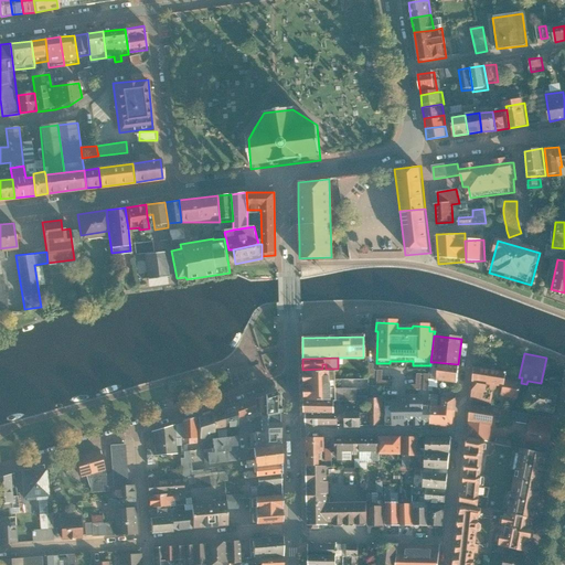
[(457,383),(458,364),(435,362),(434,381),(457,383)]
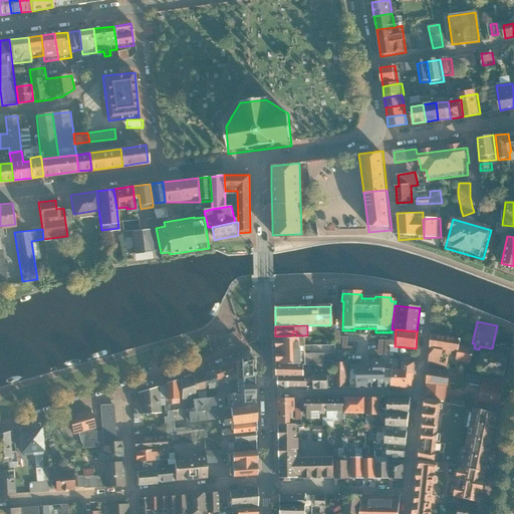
[(432,333),(429,363),(469,369),(472,346),(457,343),(458,337),(432,333)]
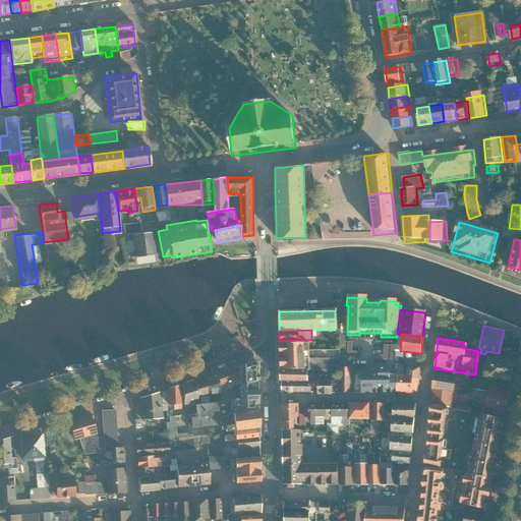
[(306,360),(306,340),(300,340),(297,340),(279,341),(280,370),(306,370),(328,369),(328,359),(306,360)]
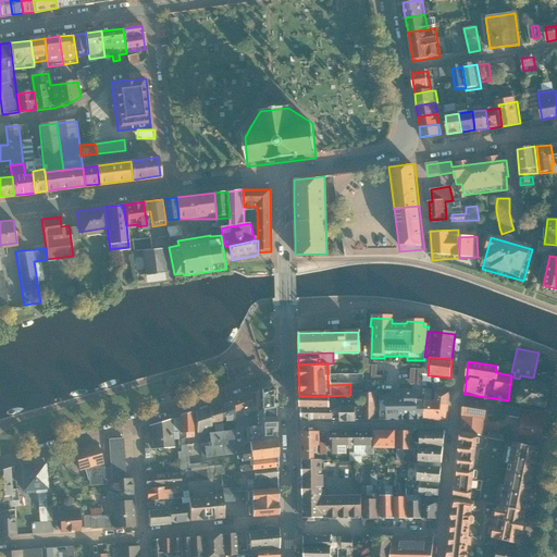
[(548,383),(521,376),(517,400),(543,406),(548,383)]
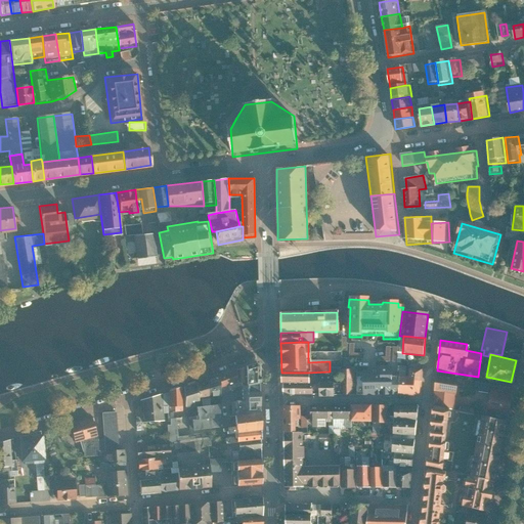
[(246,364),(246,377),(258,374),(258,362),(255,360),(246,364)]
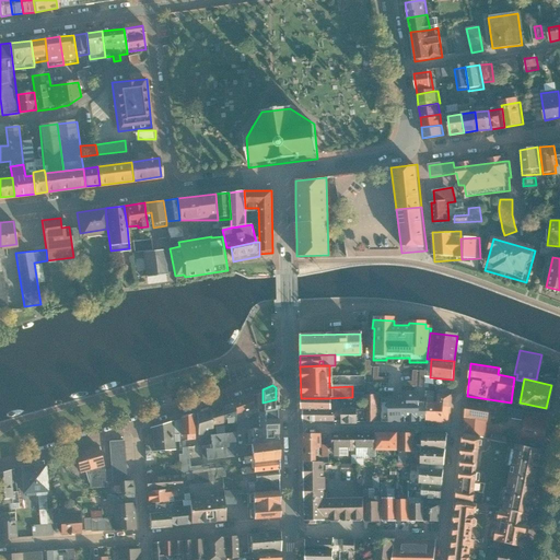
[(263,389),(253,393),(253,406),(263,403),(263,389)]
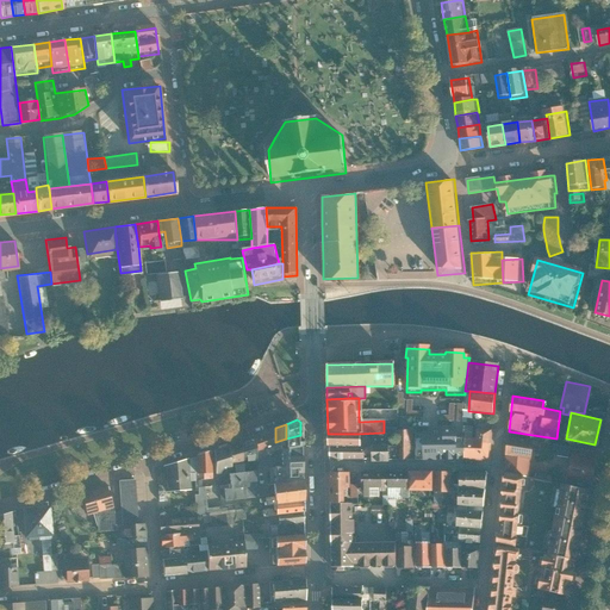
[(443,431),(423,431),(423,459),(462,459),(465,437),(458,437),(456,424),(443,424),(443,431)]
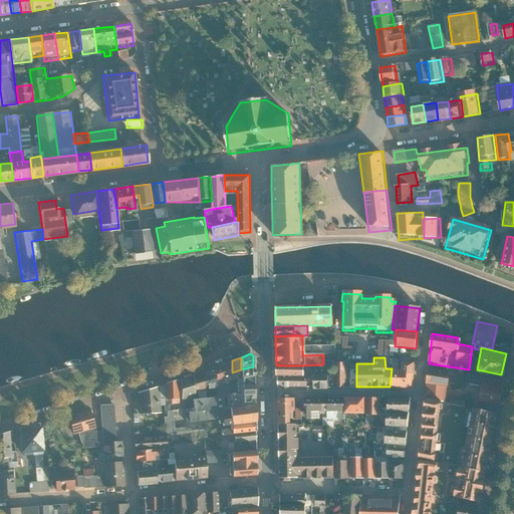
[(232,360),(216,365),(216,378),(232,372),(232,360)]
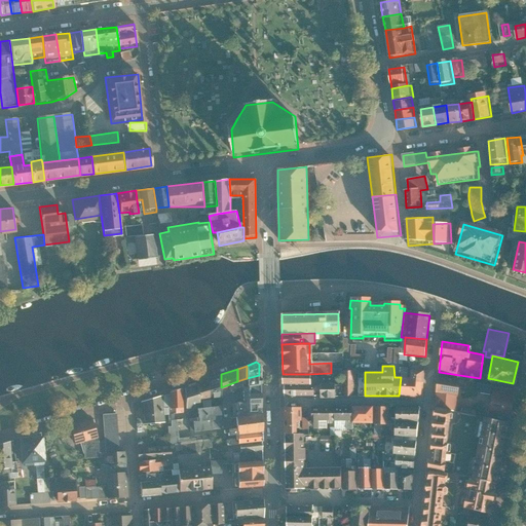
[(421,397),(424,370),(410,369),(409,377),(401,377),(399,396),(421,397)]
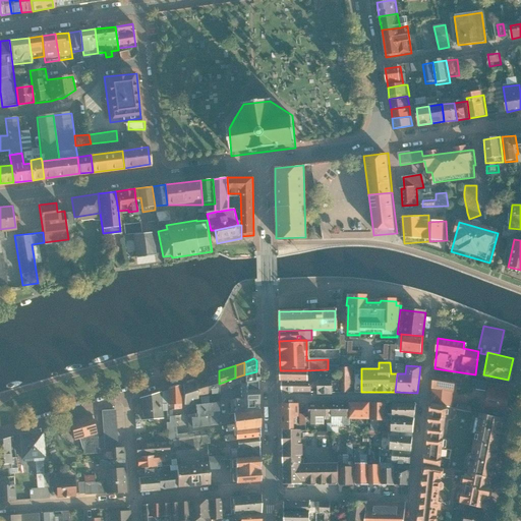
[(351,394),(351,368),(340,368),(341,394),(351,394)]
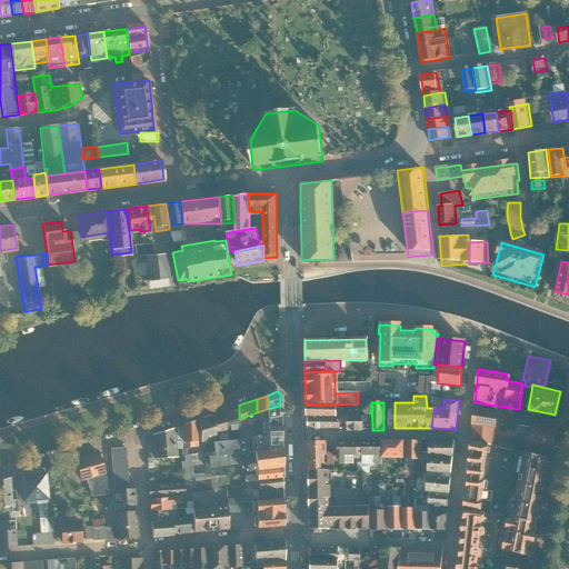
[(239,405),(226,409),(226,430),(240,429),(239,419),(239,405)]
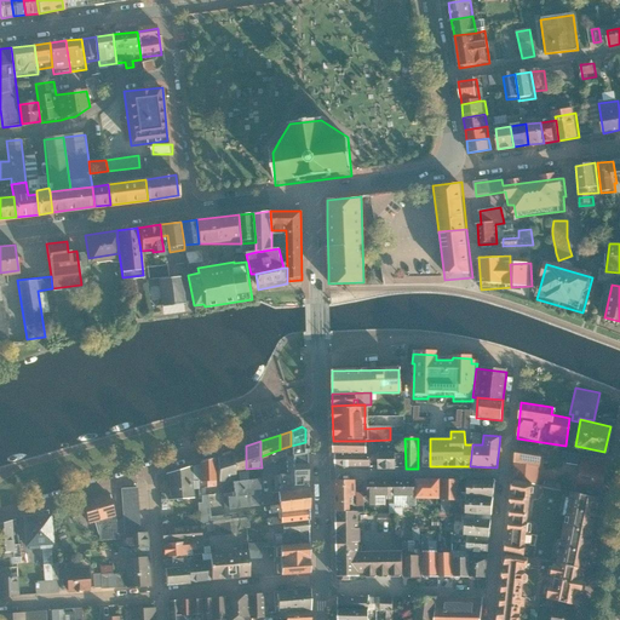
[(365,441),(333,441),(333,454),(365,454),(365,441)]
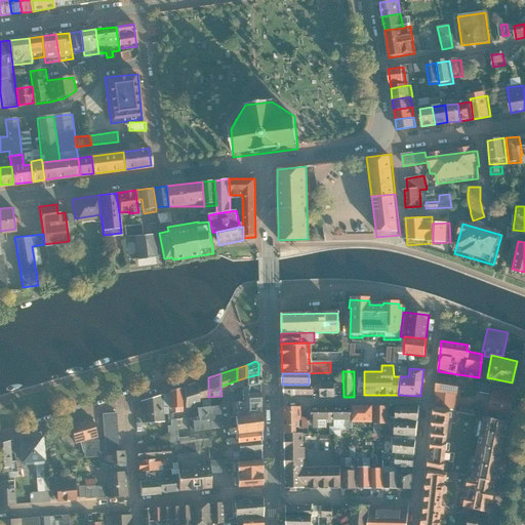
[(259,401),(258,374),(246,377),(247,404),(255,404),(254,401),(259,401)]
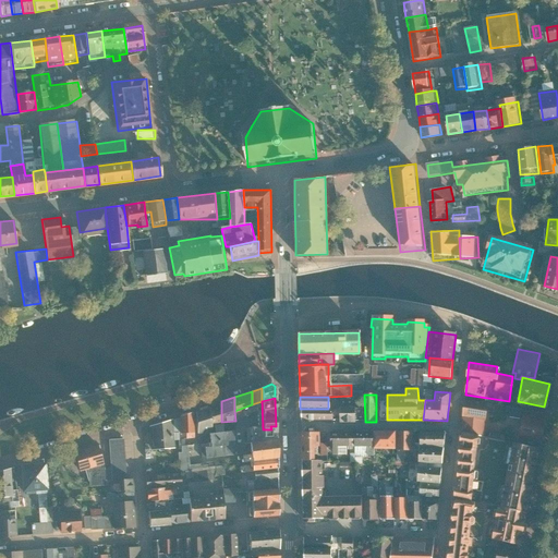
[(487,401),(465,399),(462,415),(476,417),(485,419),(487,401)]
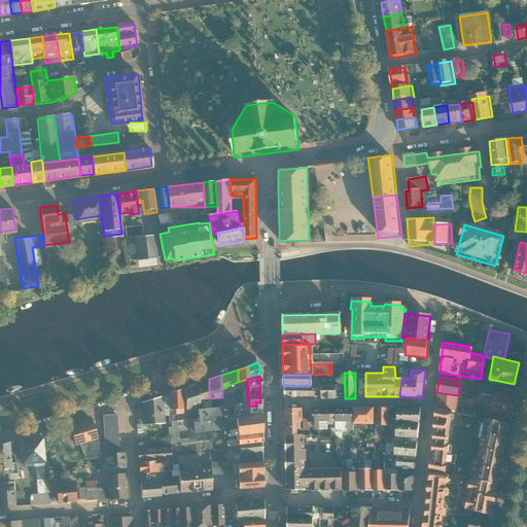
[(209,379),(198,382),(199,398),(209,398),(209,379)]
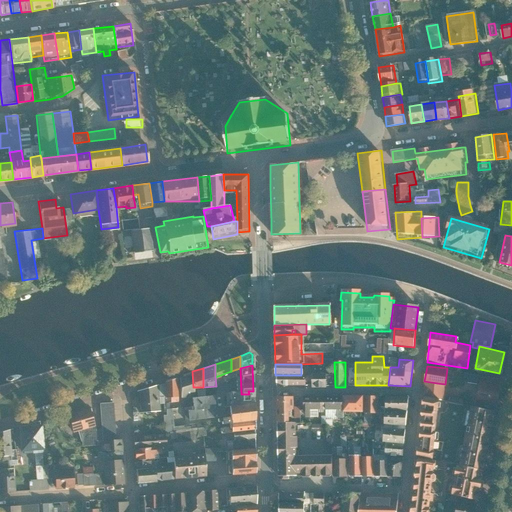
[(192,371),(179,376),(181,396),(193,395),(193,387),(192,371)]
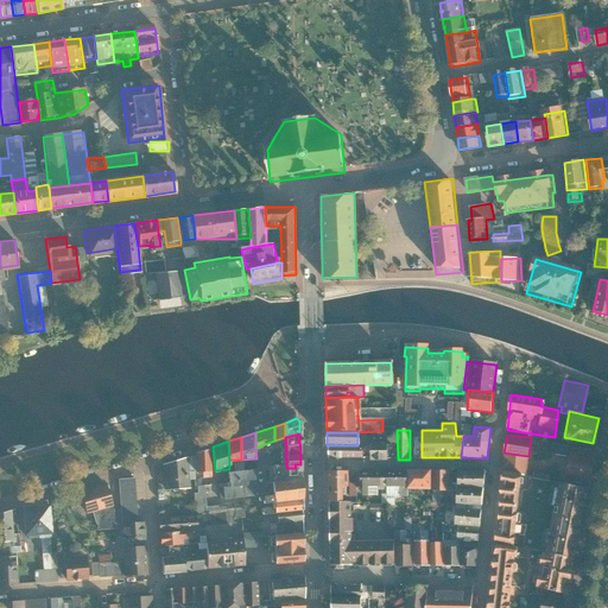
[(396,460),(396,444),(386,444),(386,442),(367,443),(367,451),(363,451),(363,460),(396,460)]
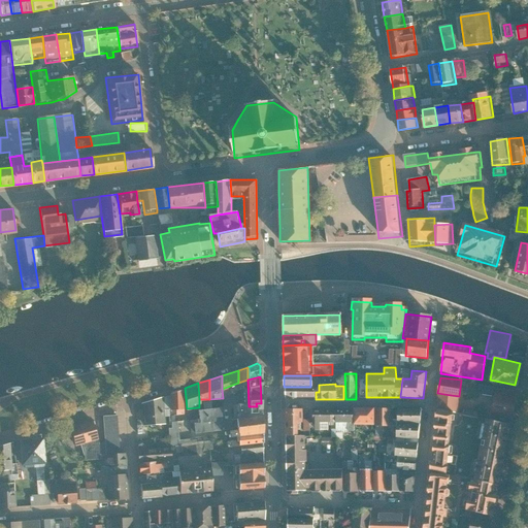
[(492,386),(479,384),(477,393),(491,395),(492,386)]
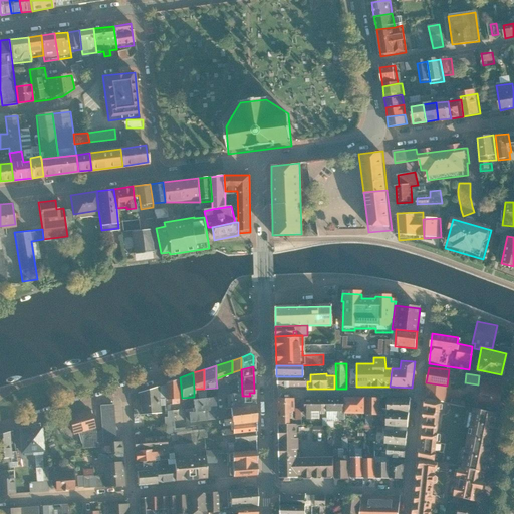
[(276,390),(304,389),(304,376),(302,376),(276,376),(276,390)]
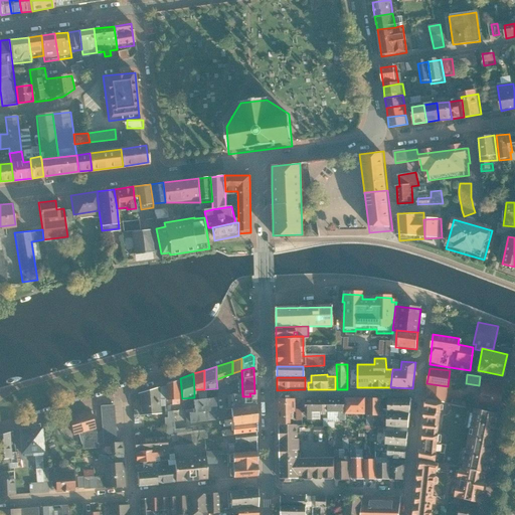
[(177,379),(165,383),(166,399),(179,398),(177,379)]
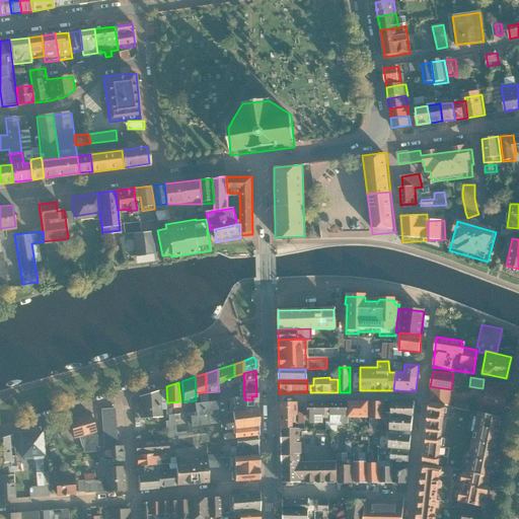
[(443,388),(430,386),(429,401),(448,403),(449,395),(442,394),(443,388)]
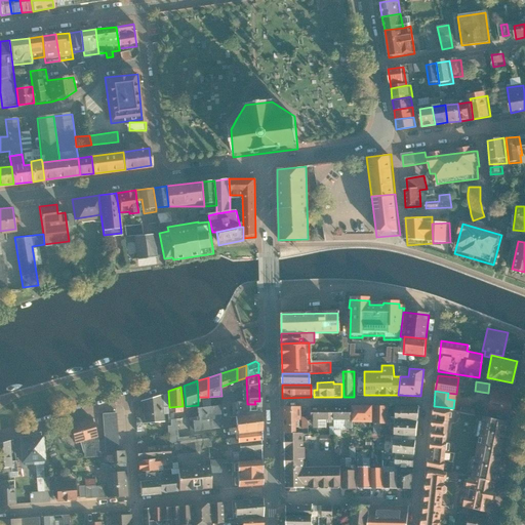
[(491,392),(487,411),(508,415),(512,396),(491,392)]
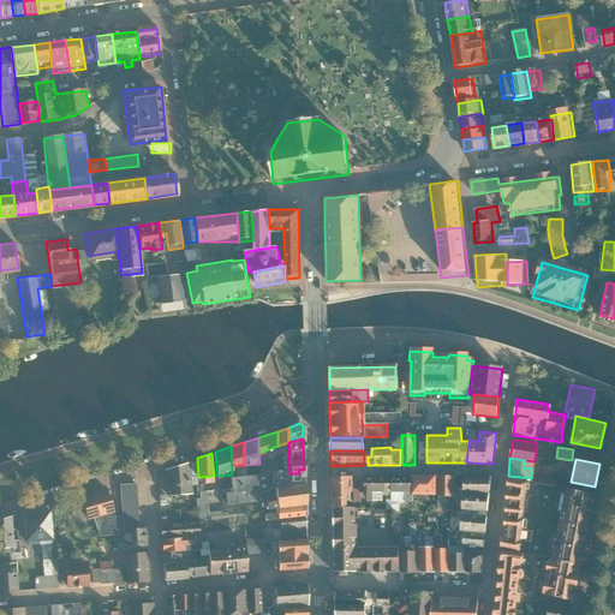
[(189,460),(163,469),(166,495),(191,493),(189,460)]
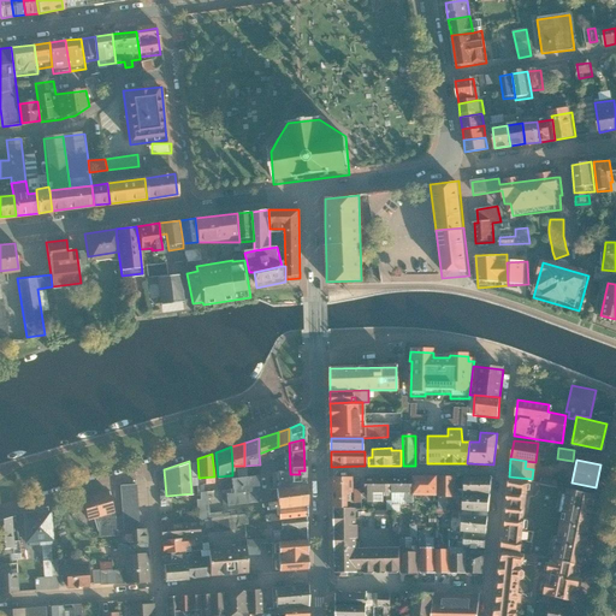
[(256,473),(232,475),(234,490),(258,489),(256,473)]
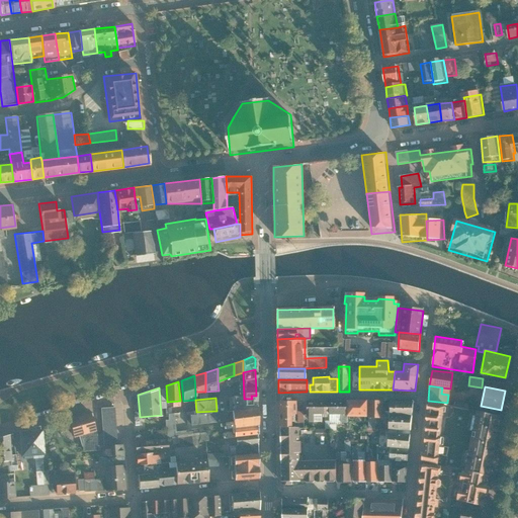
[(326,399),(306,400),(307,420),(312,421),(312,414),(326,414),(326,399)]
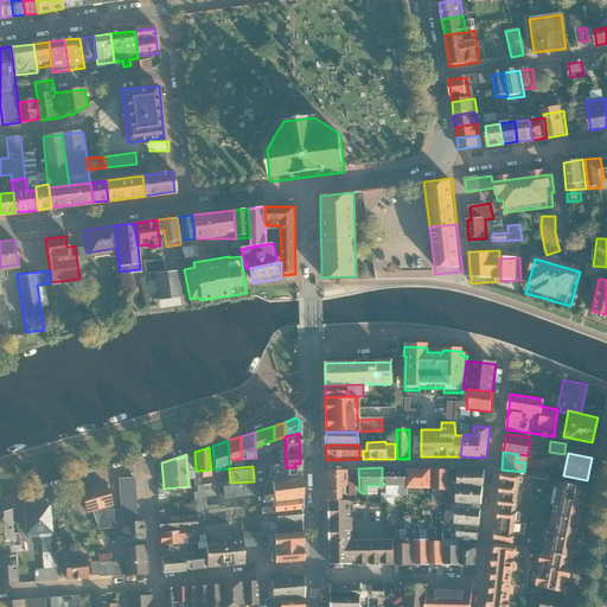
[(404,467),(382,467),(382,485),(398,484),(398,494),(406,494),(406,486),(404,467)]
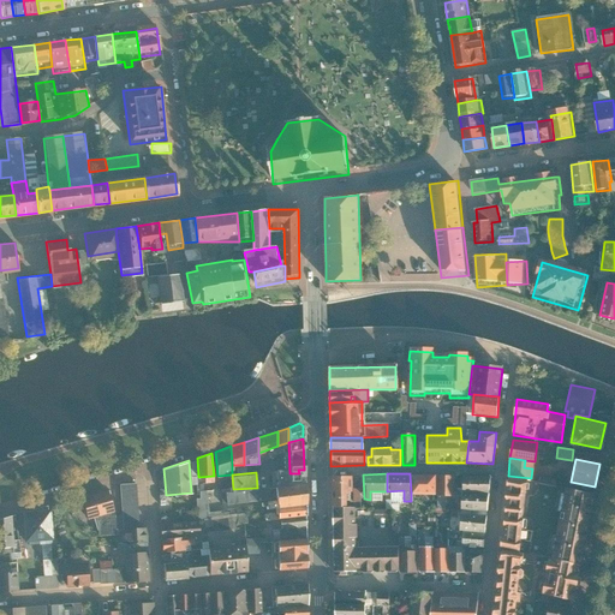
[(434,473),(410,473),(411,493),(434,493),(434,473)]
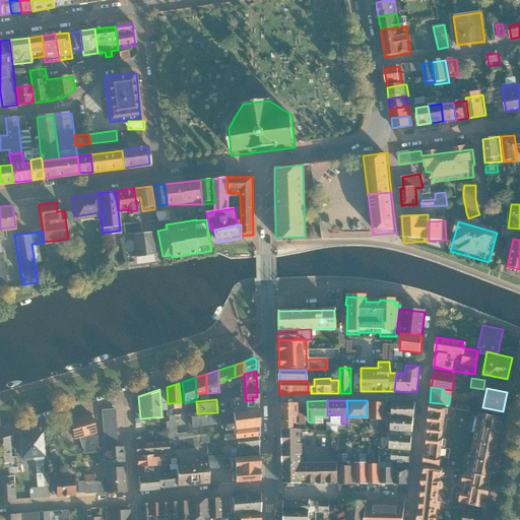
[(382,401),(369,400),(369,429),(376,429),(377,419),(382,419),(382,401)]
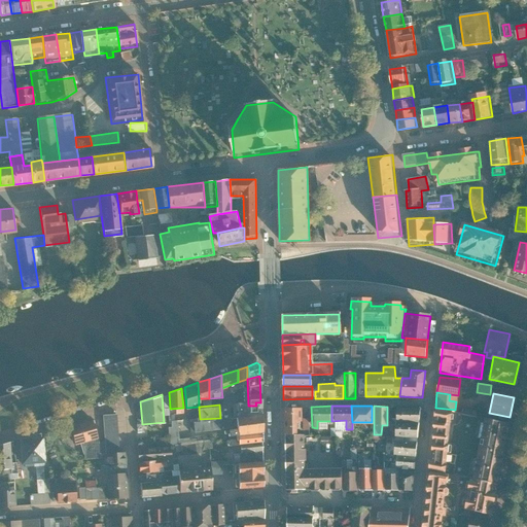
[(284,434),(296,433),(296,428),(299,428),(299,421),(301,420),(301,408),(283,408),(284,434)]
